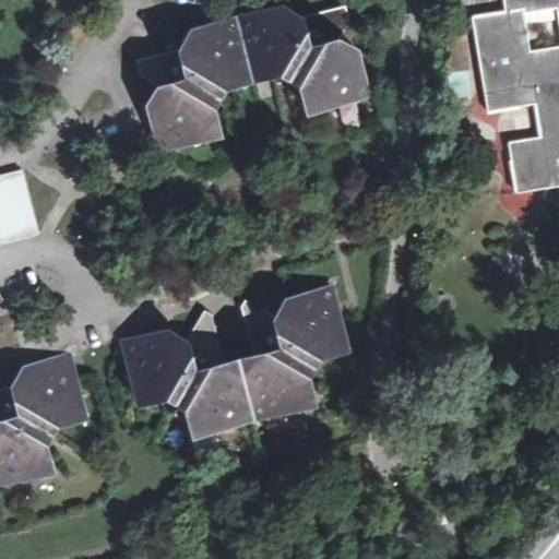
[(558,0),(502,0),(504,11),(472,16),(488,110),(502,108),(535,103),(540,137),(509,142),(516,192),(540,188),(558,185),(558,0)]
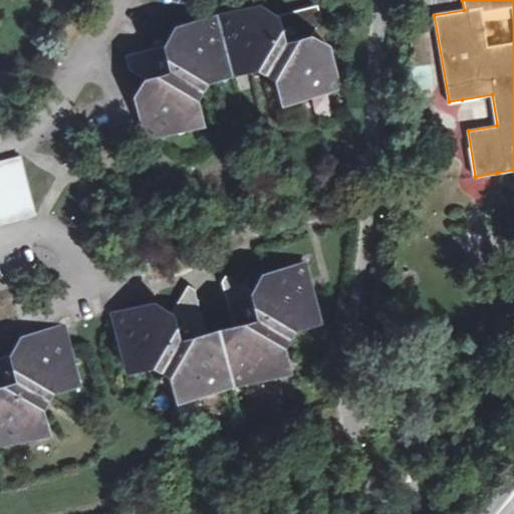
[(316,3),(307,6),(309,14),(305,19),(290,11),(273,15),(257,5),(174,28),(166,43),(152,47),(143,63),(138,60),(136,51),(124,54),(129,68),(146,76),(148,88),(137,93),(148,137),(201,121),(195,97),(205,78),(256,64),(275,76),(281,100),(338,86),(327,42),(313,46),(311,35),(320,19),(316,3)]
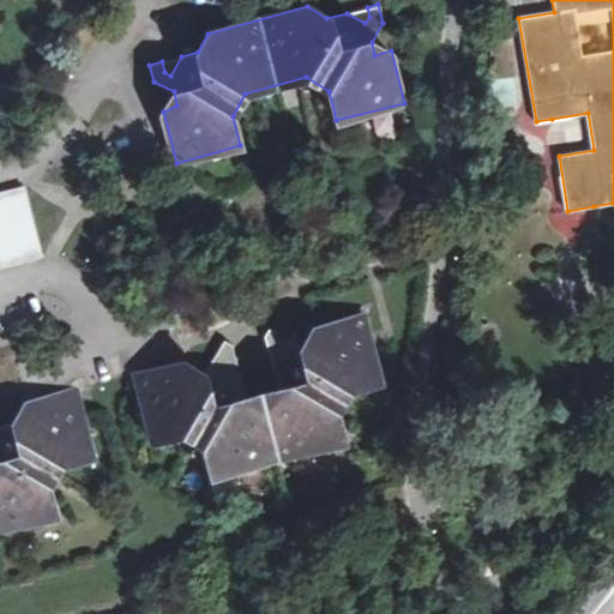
[(369,17),(367,7),(347,13),(365,23),(369,17)]
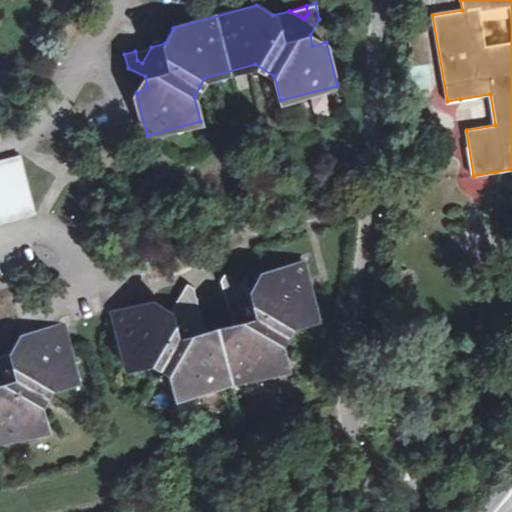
[(312,46),(326,42),(310,35),(312,46)]
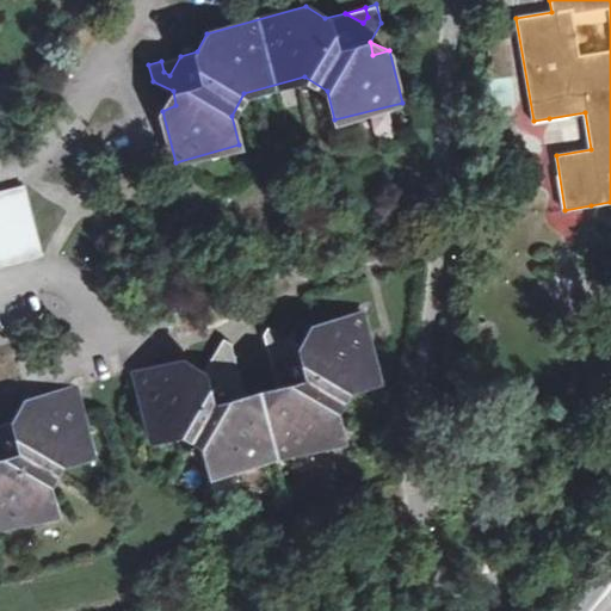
[(170,75),(180,56),(161,61),(164,72),(170,75)]
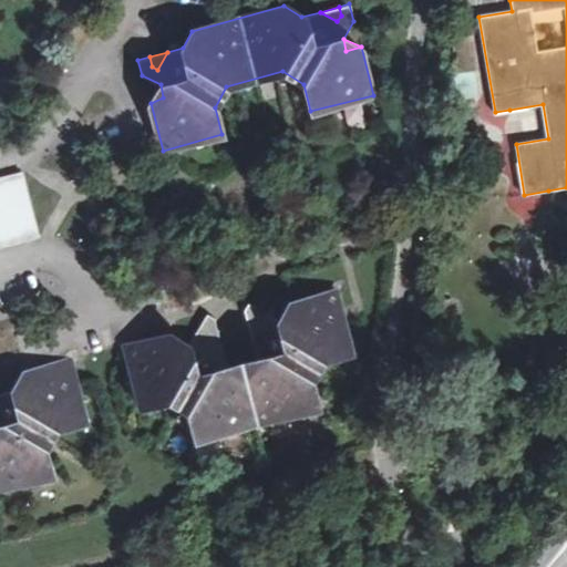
[(163,98),(161,84),(151,103),(163,98)]
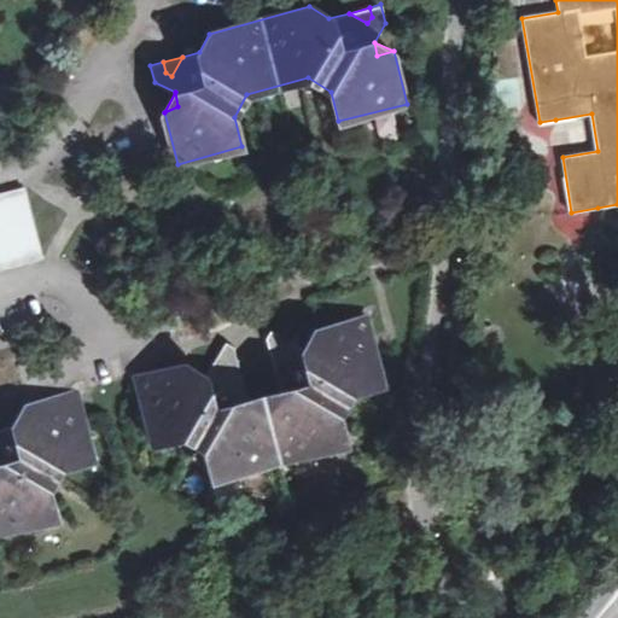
[(0,268),(44,257),(27,188),(0,194),(0,268)]
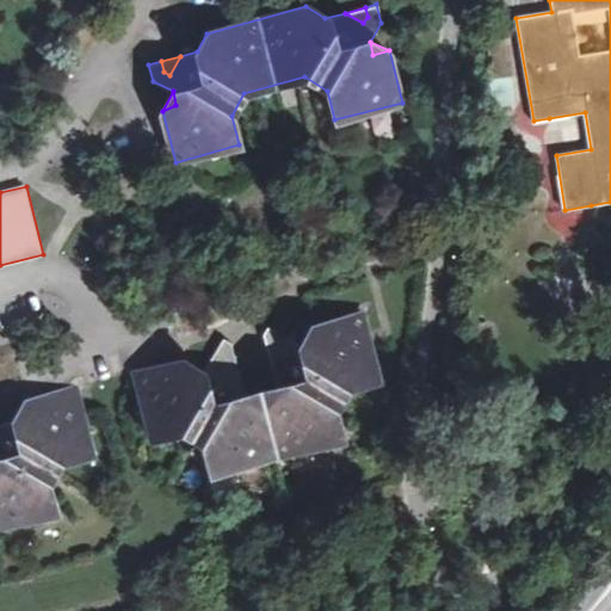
[(314,326),(314,327),(316,339),(302,343),(300,343),(267,327),(264,334),(269,350),(278,356),(272,368),(277,384),(282,401),(264,406),(244,392),(240,377),(229,372),(236,360),(232,343),(224,339),(205,366),(204,369),(187,372),(183,359),(134,371),(150,438),(185,430),(204,444),(211,475),(343,440),(335,409),(349,387),(381,378),(365,312),(314,326)]
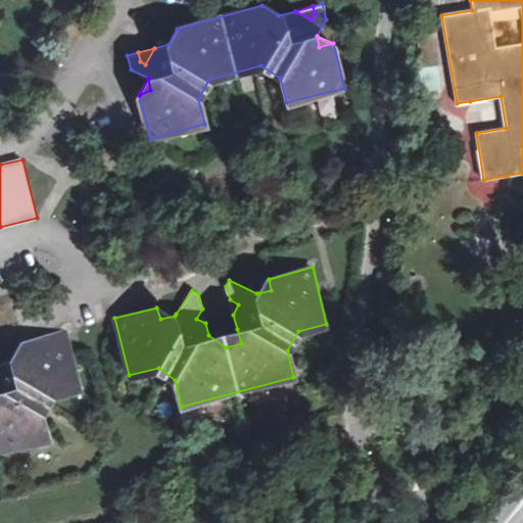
[(271,290),(269,280),(258,293),(271,290)]
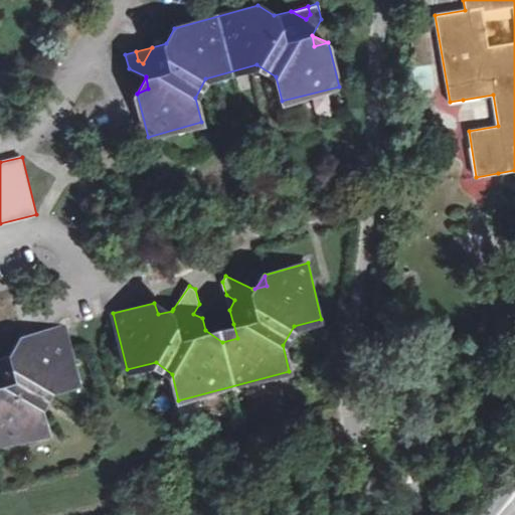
[(229,310),(234,300),(226,295),(229,310)]
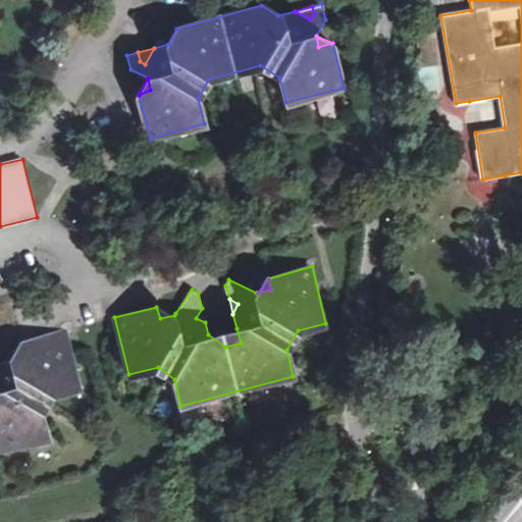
[(160,318),(174,315),(175,313),(156,307),(160,318)]
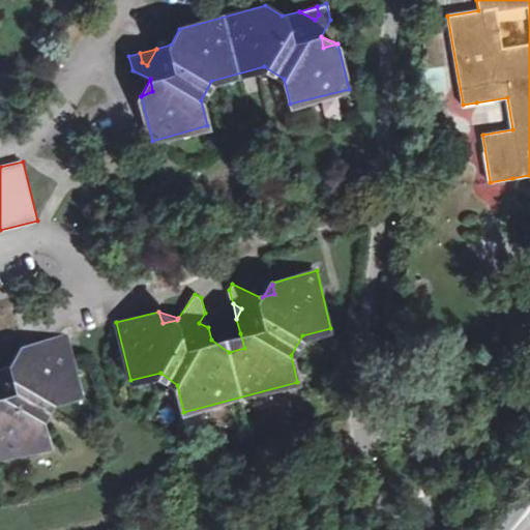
[(199,323),(208,327),(205,313),(199,323)]
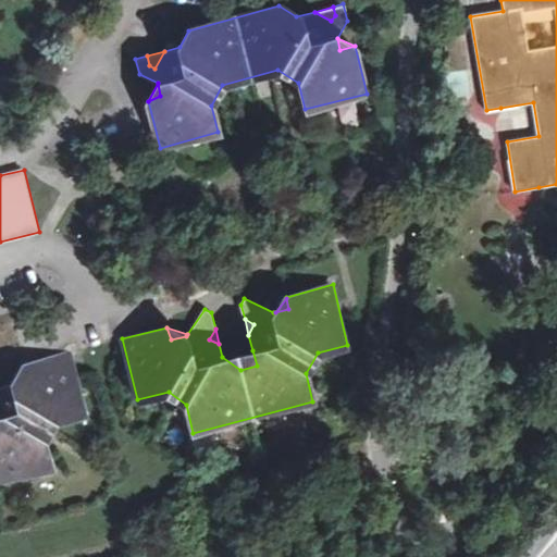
[(257,366),(252,350),(222,357),(240,370),(257,366)]
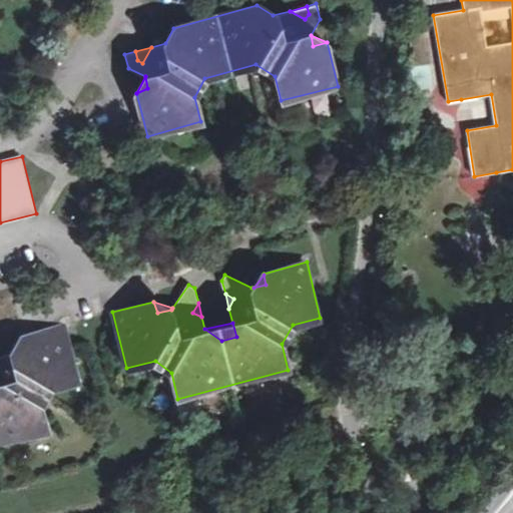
[(65,326),(24,336),(26,348),(14,351),(0,354),(0,445),(36,436),(33,423),(46,420),(42,406),(52,388),(78,380),(65,326)]
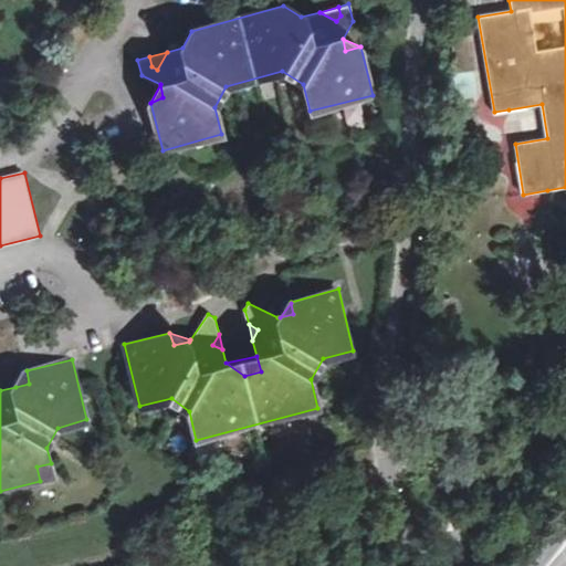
[(29,384),(27,370),(16,387),(29,384)]
